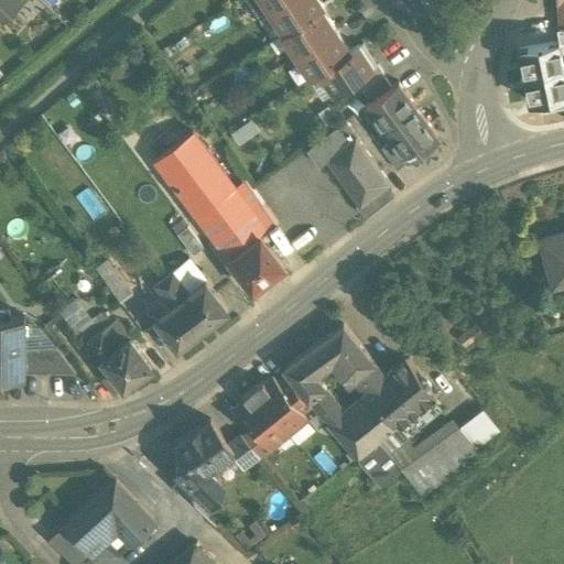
[(19,0),(0,0),(0,18),(1,20),(20,1),(19,0)]
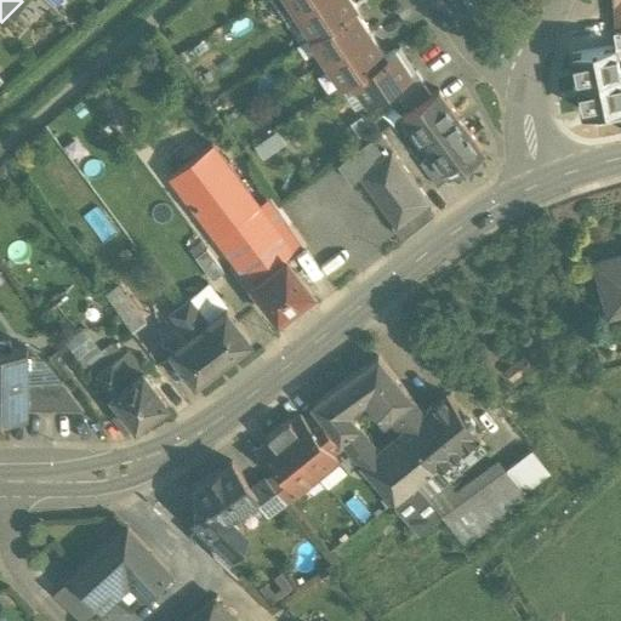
[(288,0),(296,13),(315,0),(288,0)]
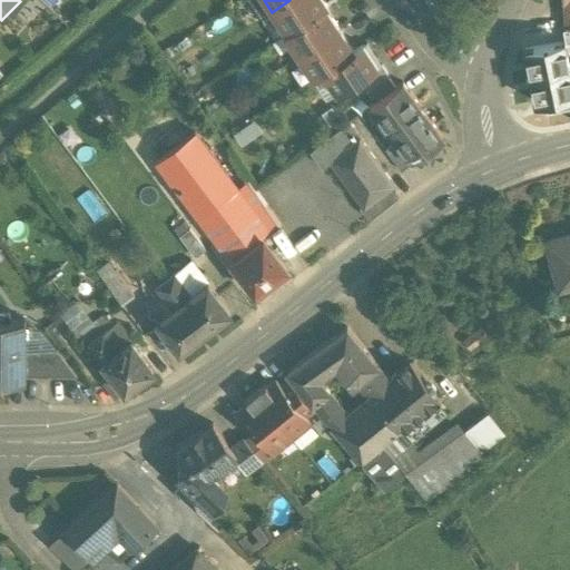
[(322,0),(290,0),(272,12),(286,33),(325,8),(325,9),(327,8),(322,0)]
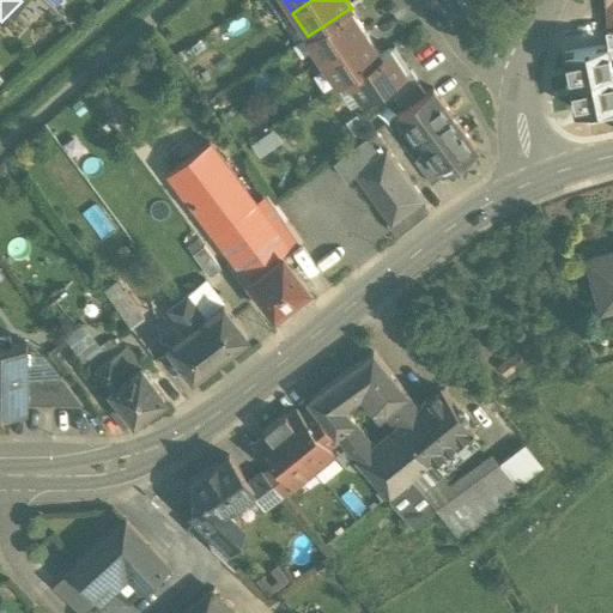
[(350,8),(308,36),(305,37),(321,61),(365,32),(350,10),(350,8)]
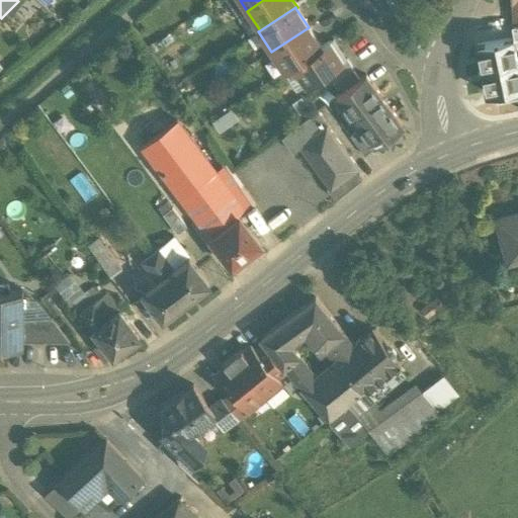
[(309,27),(271,52),(284,72),(293,66),(292,66),(322,47),(309,27)]
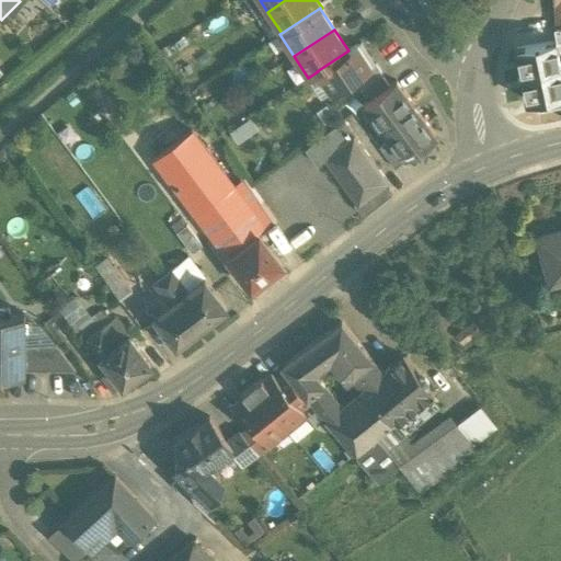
[(556,44),(517,52),(522,77),(560,69),(556,44)]
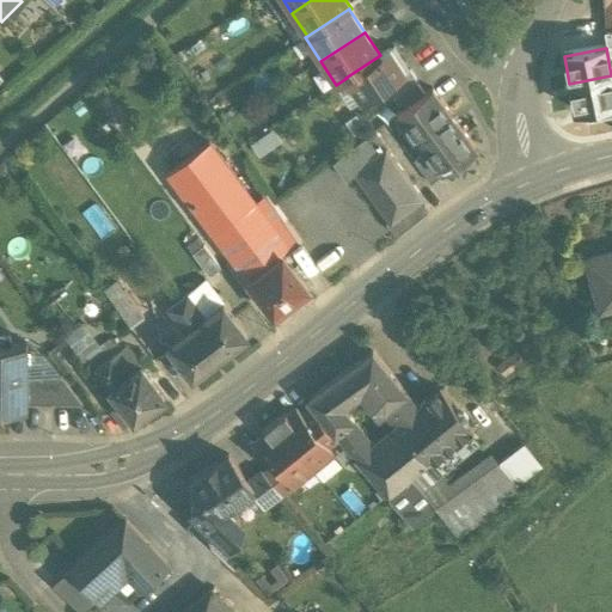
[(390,49),(380,55),(346,78),(347,78),(361,102),(385,86),(405,73),(390,49)]
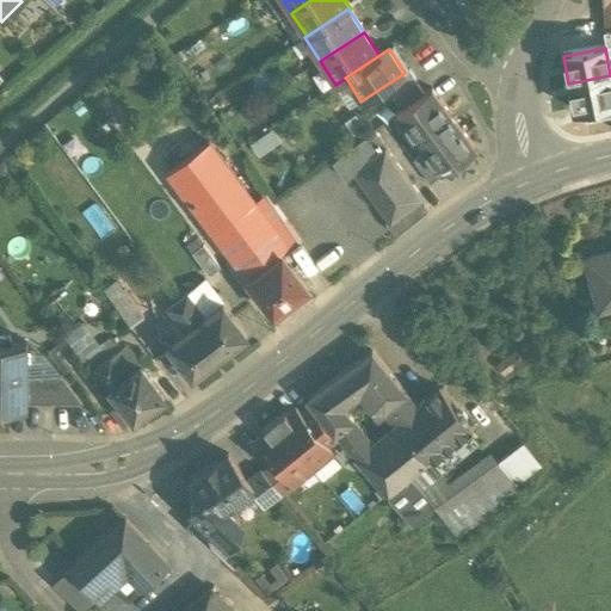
[(405,73),(384,86),(393,98),(415,84),(417,82),(409,71),(405,73)]
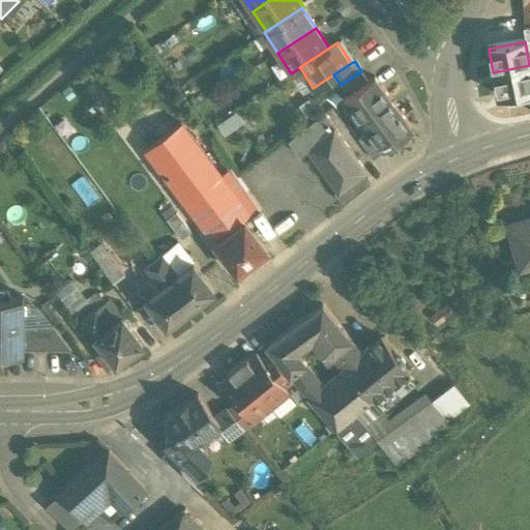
[(493,72),(498,97),(506,95),(529,90),(529,68),(529,65),(493,72)]
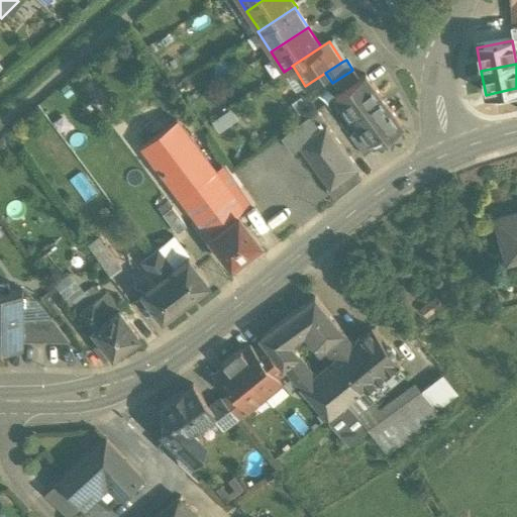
[(351,71),(332,85),(339,94),(358,80),(351,71)]
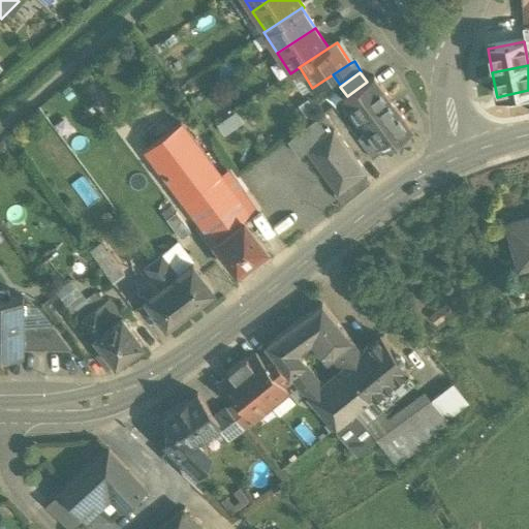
[(347,96),(343,99),(350,110),(380,87),(373,78),(367,82),(347,96)]
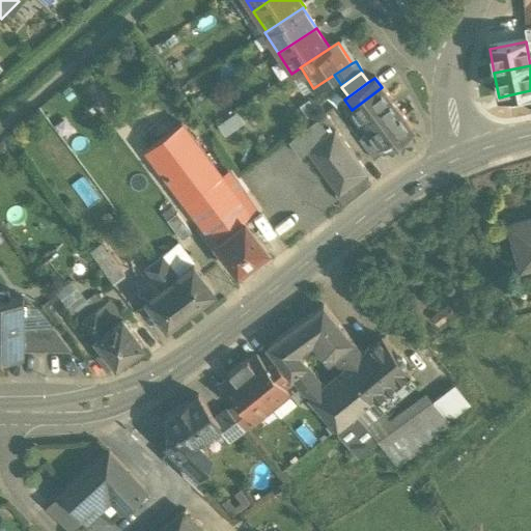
[(414,132),(382,87),(352,110),(368,133),(383,154),(414,132)]
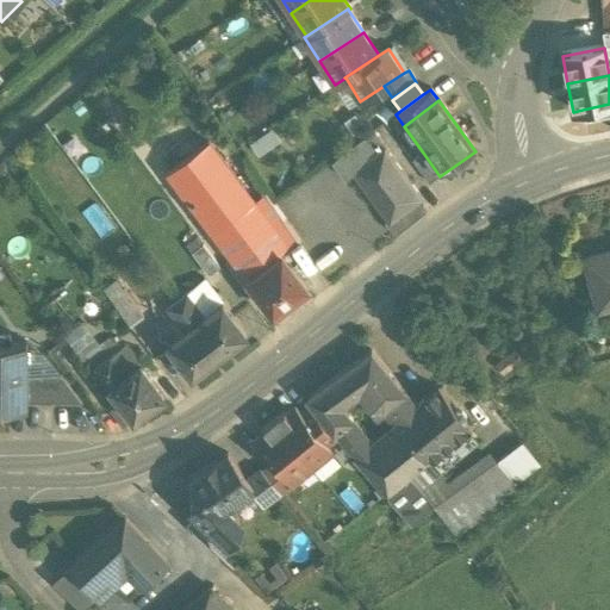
[(609,104),(583,110),(585,124),(609,118),(609,104)]
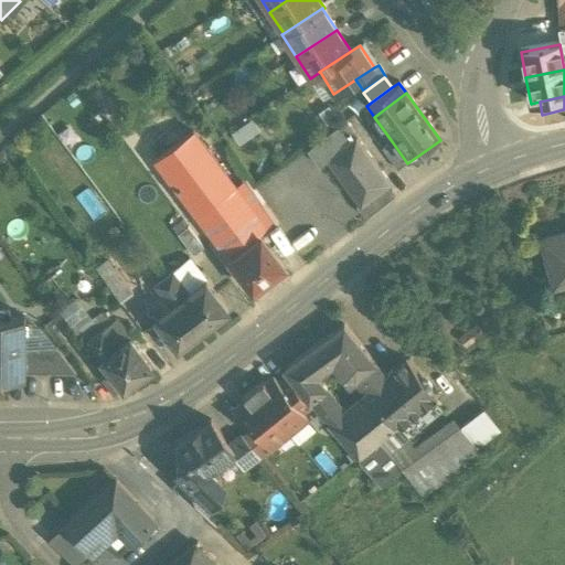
[(254,123),(235,135),(242,144),(260,130),(254,123)]
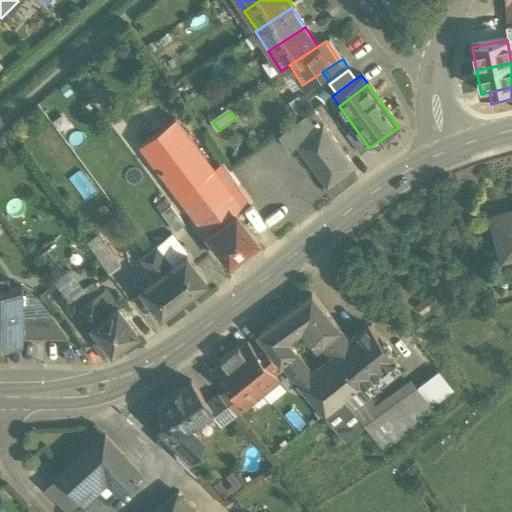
[(354,167),(313,111),(278,135),(289,151),(296,145),(327,187),(349,170),(354,167)]
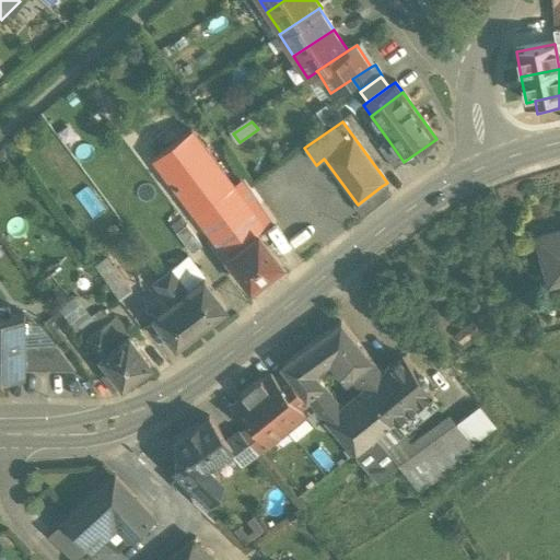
[(233,187),(191,131),(153,161),(194,216),(219,247),(225,258),(238,248),(258,234),(275,222),(243,179),(233,187)]
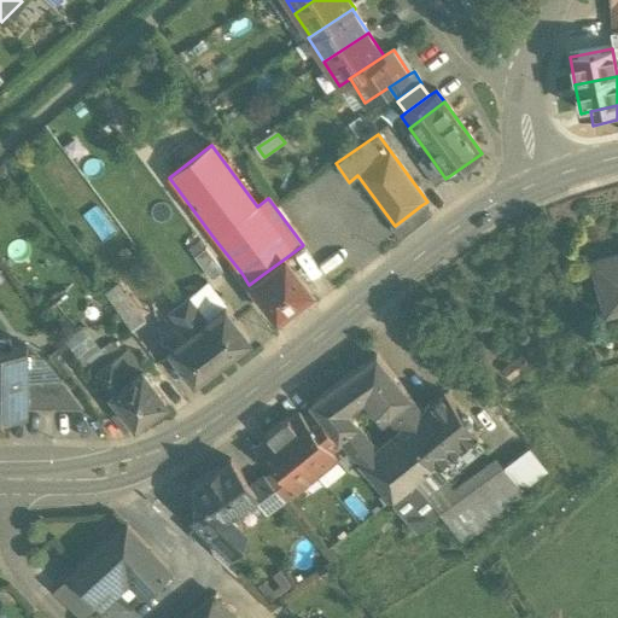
[(429,155),(418,163),(435,187),(445,179),(429,155)]
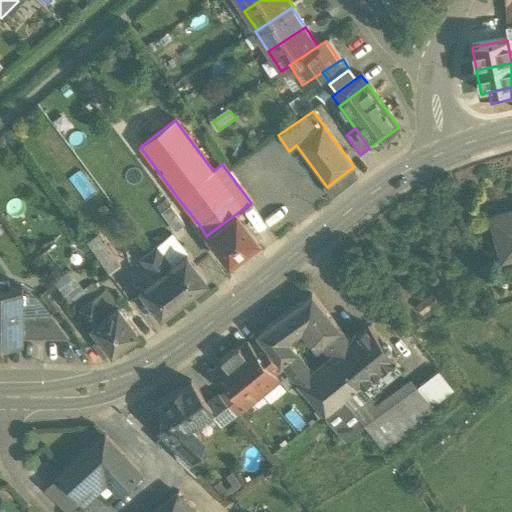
[(349,170),(327,187),(332,193),(354,177),(349,170)]
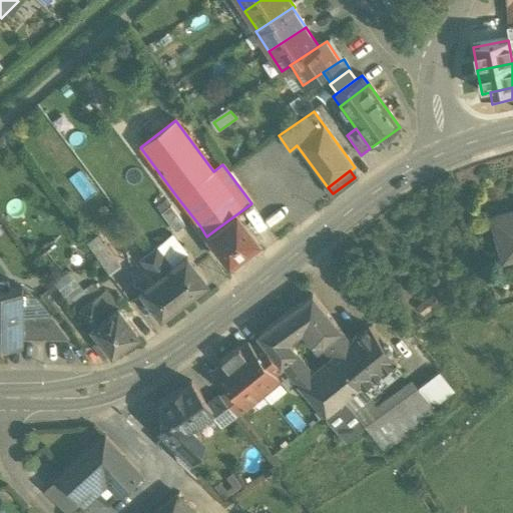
[(185,226),(170,207),(160,214),(175,233),(185,226)]
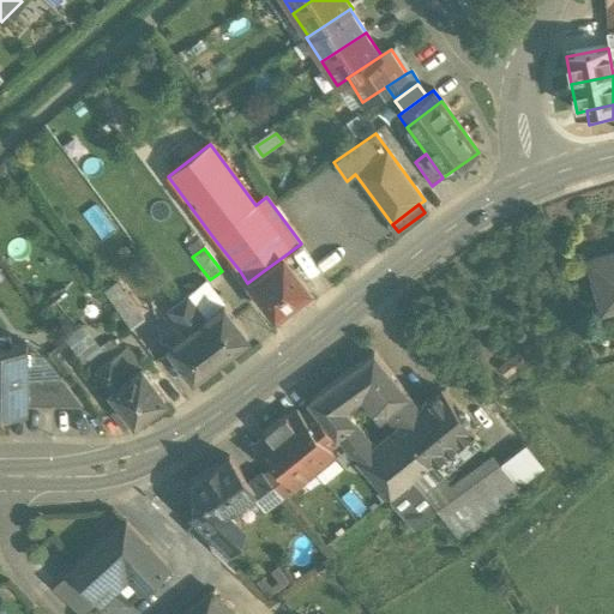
[(283,257),(262,272),(247,283),(275,318),(309,293),(283,257)]
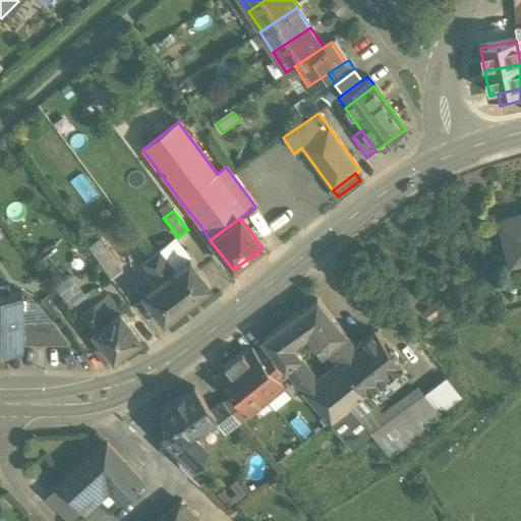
[(520,220),(501,226),(509,261),(520,256),(520,220)]
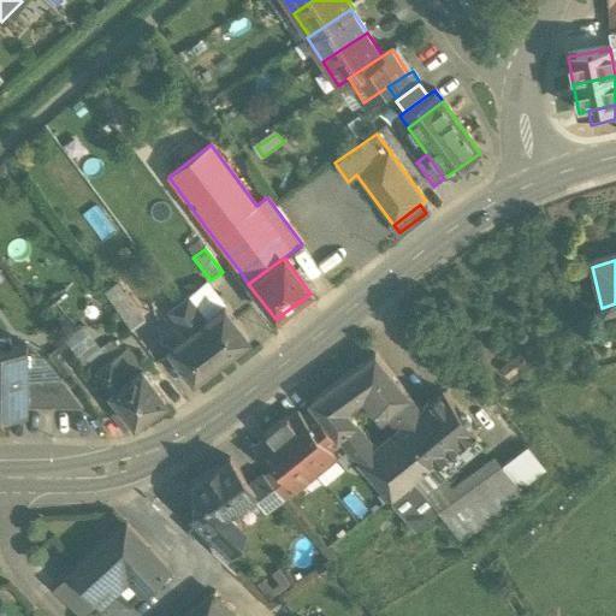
[(224,308),(205,283),(188,296),(207,320),(224,308)]
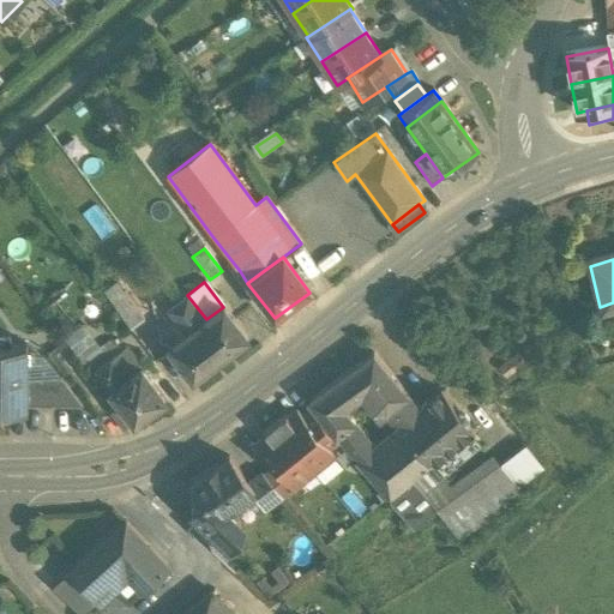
[(144,320),(124,294),(110,304),(131,330),(144,320)]
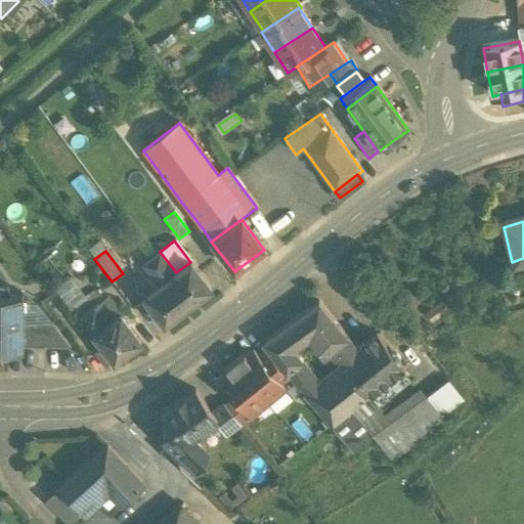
[(176,272),(160,252),(151,258),(168,279),(176,272)]
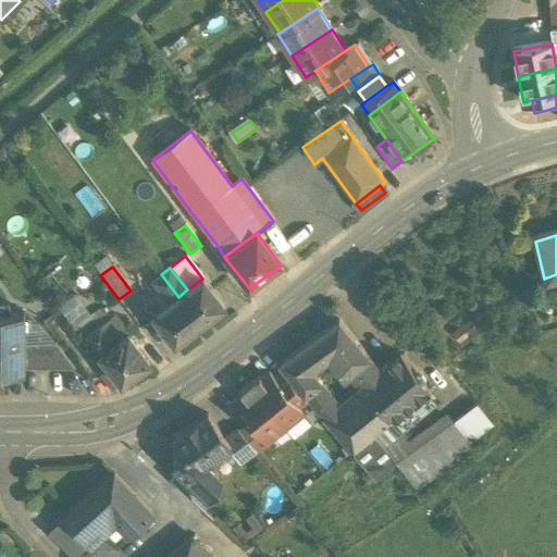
[(178,297),(161,274),(152,281),(169,304),(178,297)]
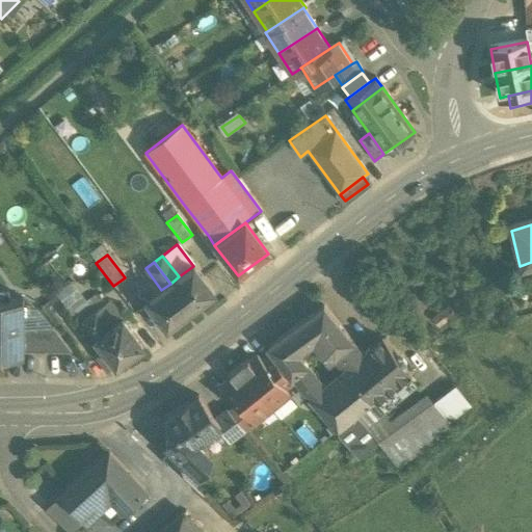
[(214,293),(193,266),(179,276),(170,284),(190,311),(214,293)]
